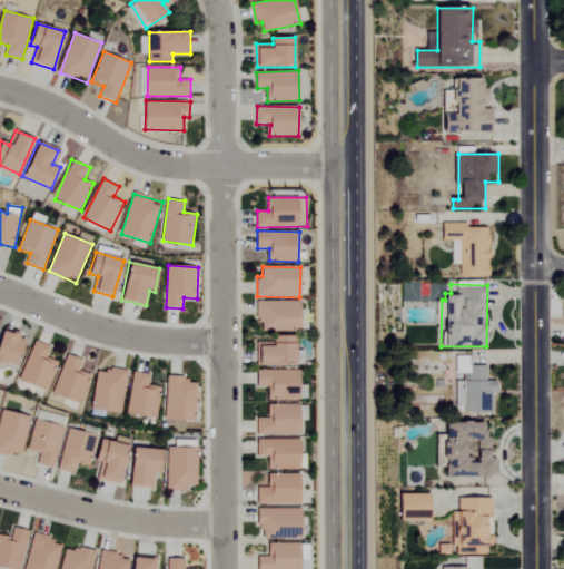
[(300,301),(257,301),(257,320),(263,320),(263,329),(300,330),(300,301)]
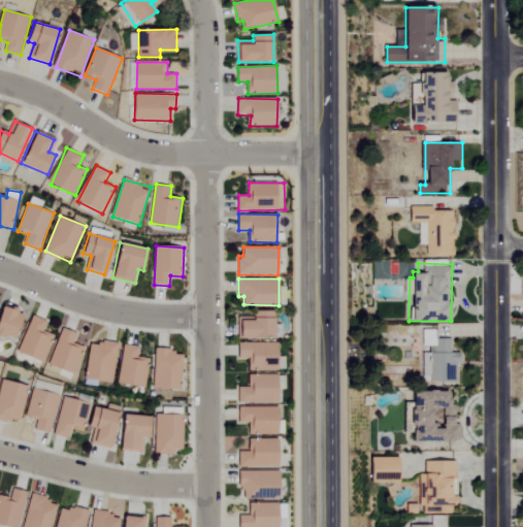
[(0,333),(14,338),(23,309),(0,303),(0,333)]
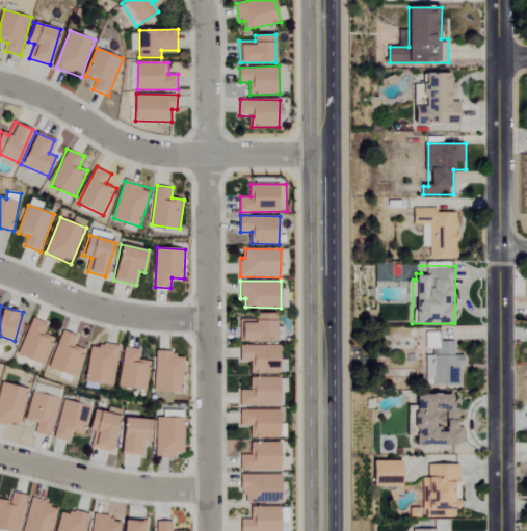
[(241,318),(240,339),(277,340),(277,314),(255,313),(255,319),(241,318)]
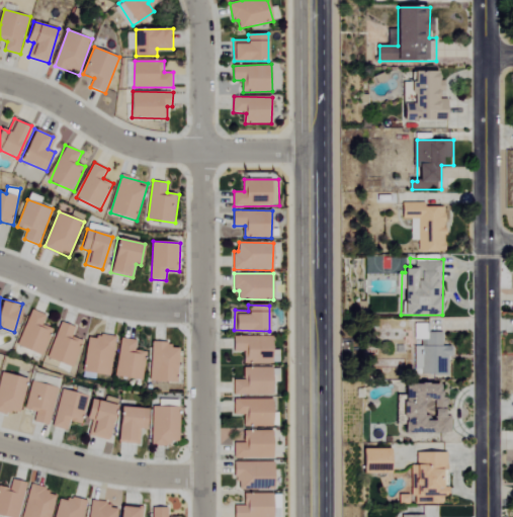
[(46,354),(54,327),(44,324),(48,314),(31,309),(20,346),(46,354)]
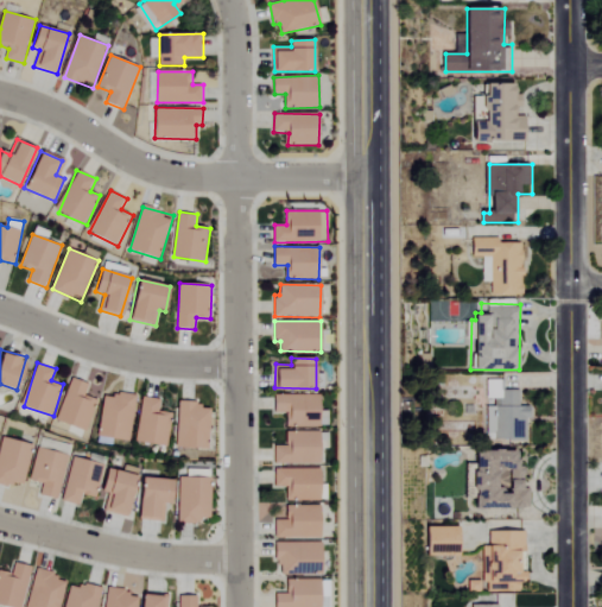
[(58,421),(89,430),(99,398),(87,394),(90,383),(71,377),(58,421)]
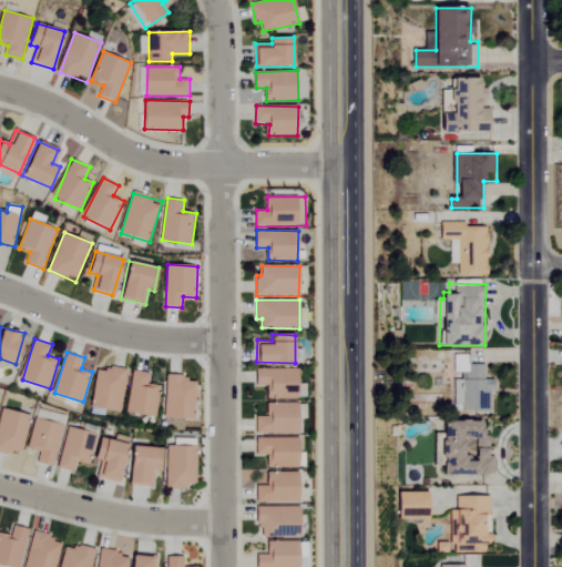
[(456,409),(494,411),(496,378),(487,377),(487,364),(458,363),(458,354),(457,354),(457,371),(469,371),(469,380),(457,380),(456,409)]
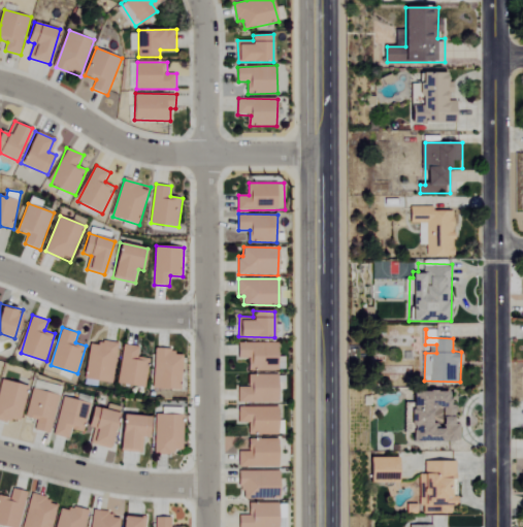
[(120,342),(91,340),(87,379),(116,382),(120,342)]
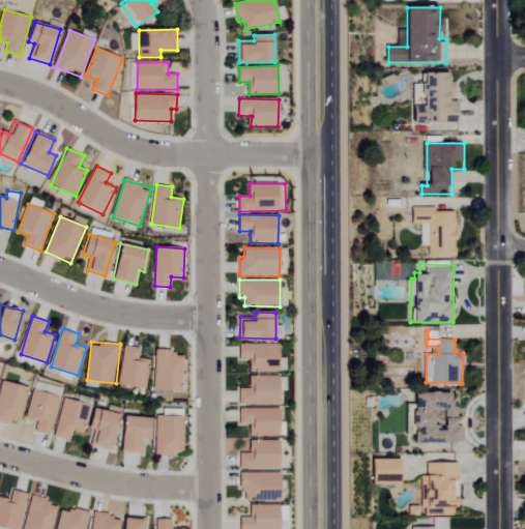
[(148,388),(152,359),(141,358),(142,347),(125,345),(121,385),(148,388)]
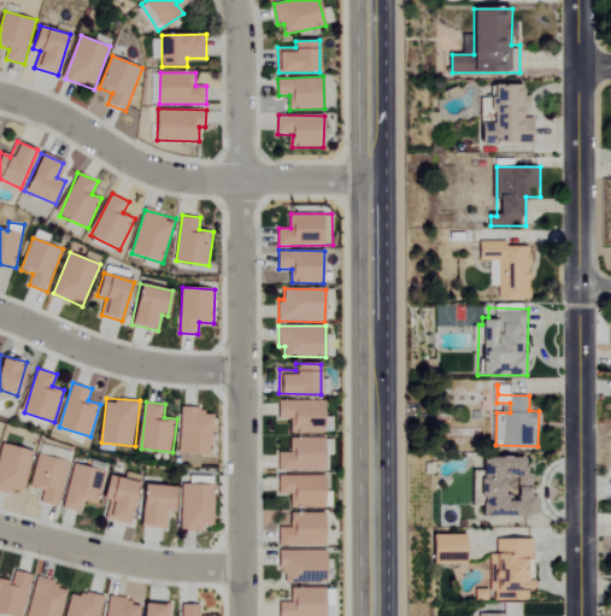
[(215,414),(205,414),(205,406),(183,406),(182,453),(213,455),(215,414)]
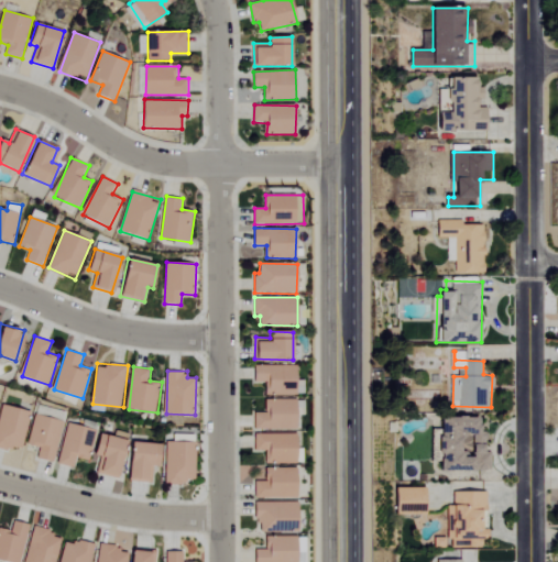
[(297,428),(297,399),(265,399),(265,410),(255,410),(255,428),(297,428)]
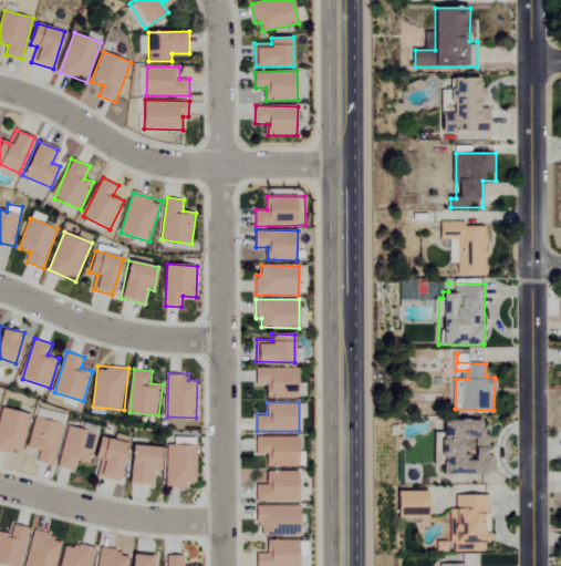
[(0,410),(0,449),(23,453),(30,412),(1,407),(0,410)]
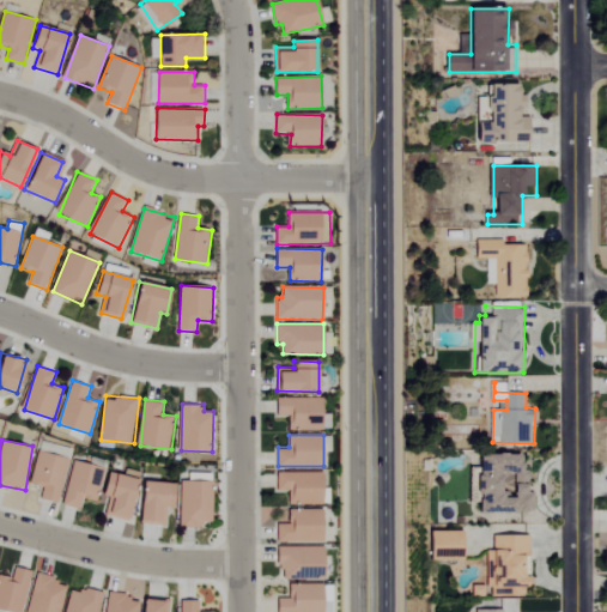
[(40,498),(60,502),(70,456),(38,450),(30,483),(43,485),(40,498)]
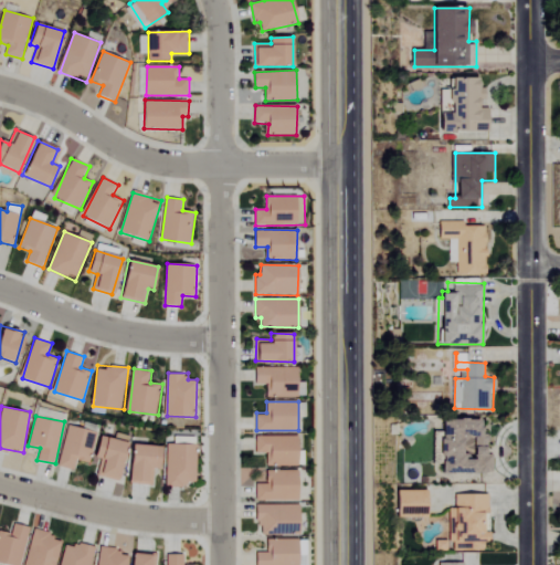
[(443,471),(494,472),(495,456),(490,456),(492,419),(444,418),(443,471)]
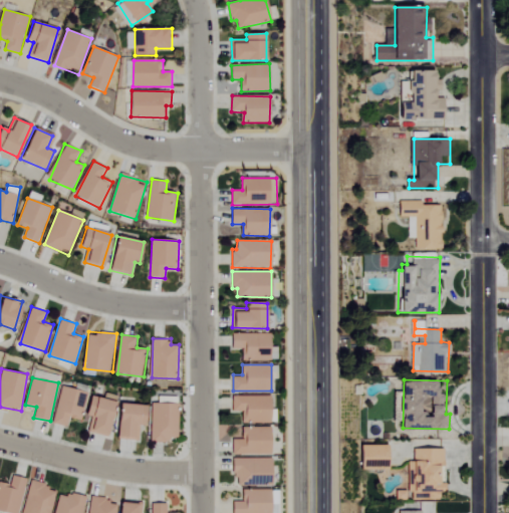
[(69,417),(81,420),(88,392),(62,385),(53,423),(67,426),(69,417)]
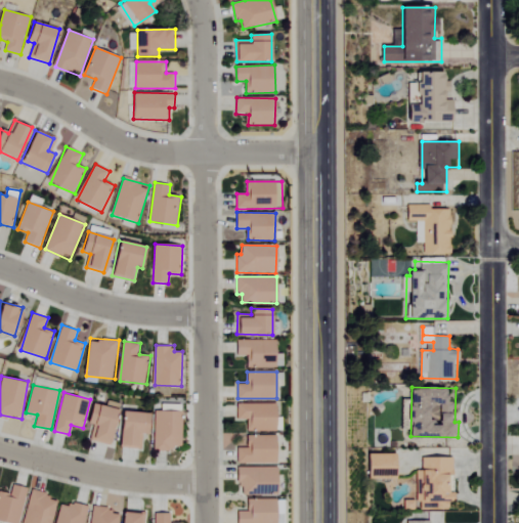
[(113,443),(118,401),(109,400),(107,405),(91,403),(89,424),(93,424),(91,440),(113,443)]
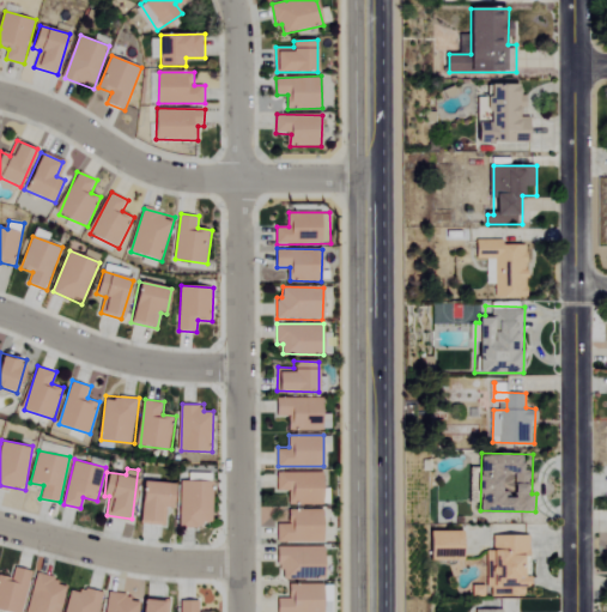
[(323,471),(278,472),(278,489),(290,489),(291,504),(323,503),(323,471)]
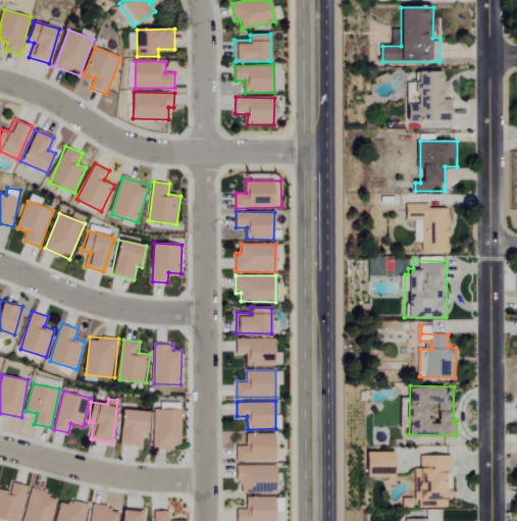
[(182,403),(162,402),(162,408),(155,408),(154,447),(181,447),(182,403)]
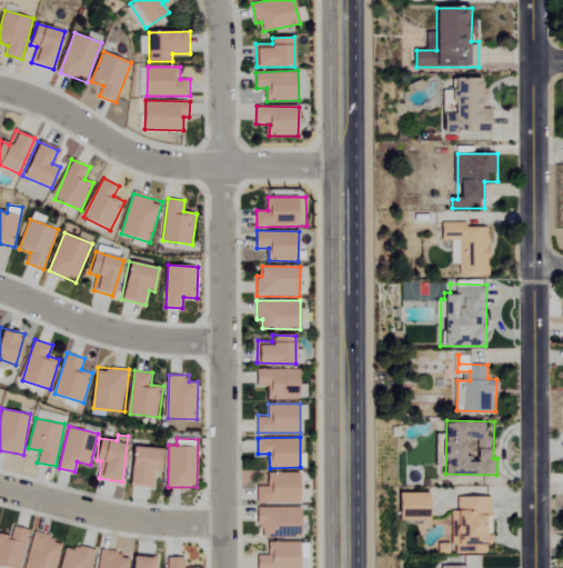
[(130,484),(154,485),(154,470),(162,470),(162,447),(131,446),(130,484)]
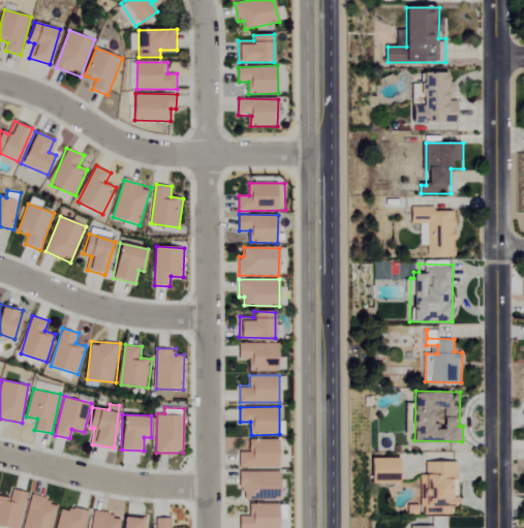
[(240,467),(279,467),(279,439),(250,439),(250,452),(240,452),(240,467)]
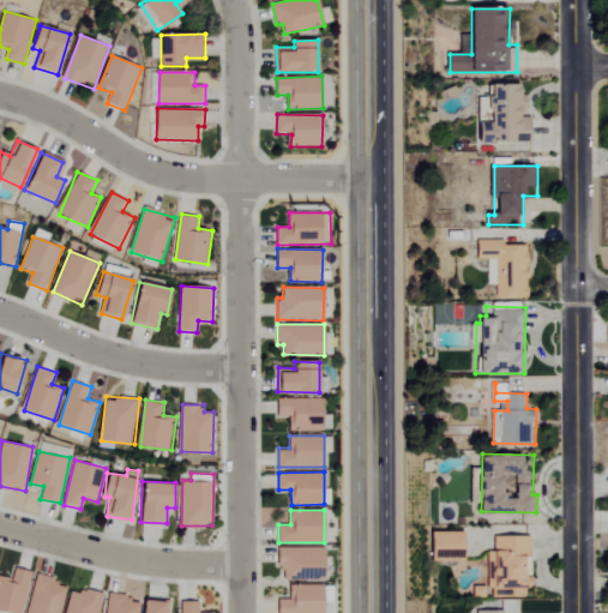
[(467,562),(467,532),(435,530),(435,560),(467,562)]
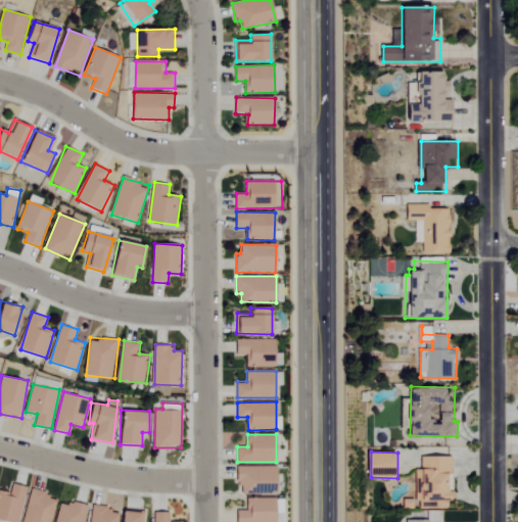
[(453,456),(422,456),(423,468),(418,468),(419,508),(452,508),(451,475),(454,475),(453,456)]
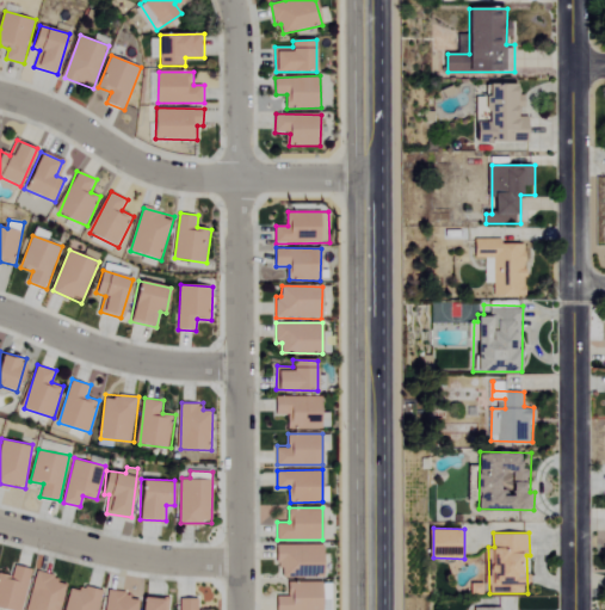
[(279,544),(279,577),(325,575),(323,544),(279,544)]
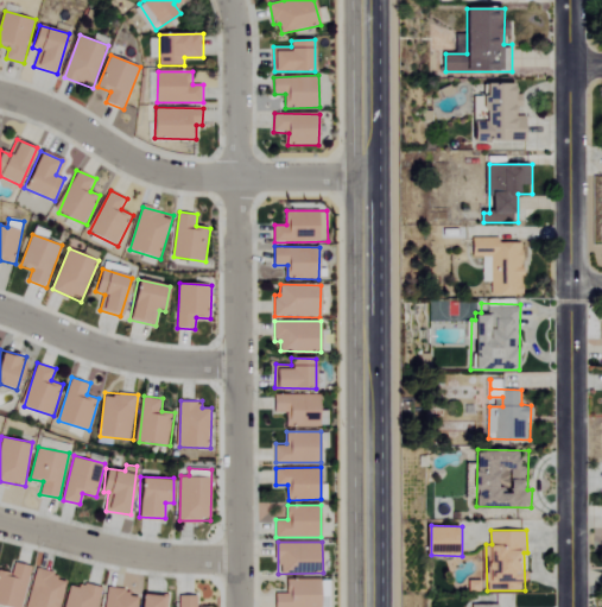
[(0,605),(11,606),(23,606),(32,566),(16,562),(13,573),(0,569),(0,605)]
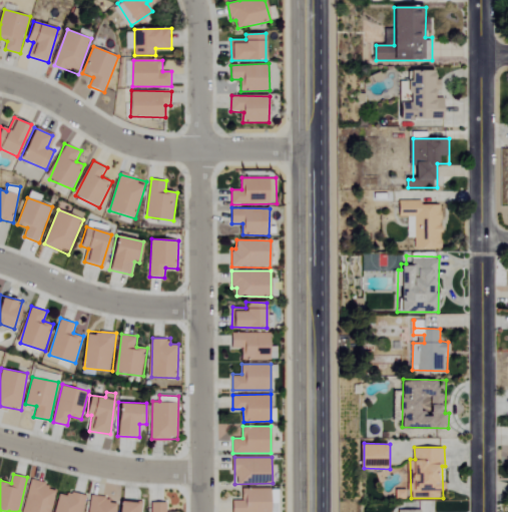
[(23,511),(50,511),(57,487),(31,480),(23,511)]
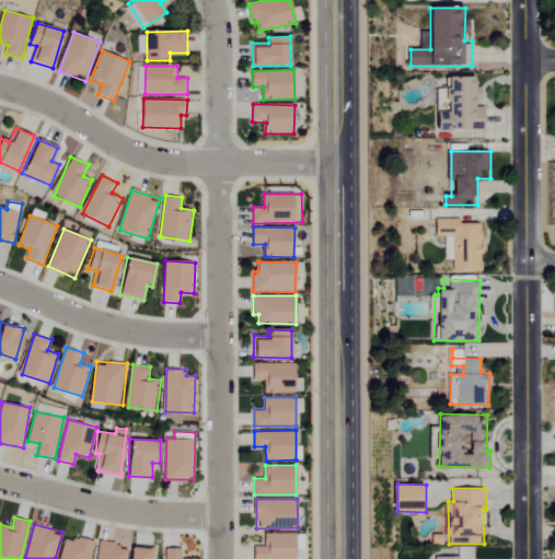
[(265,546),(255,546),(254,558),(296,558),(296,533),(265,533),(265,546)]
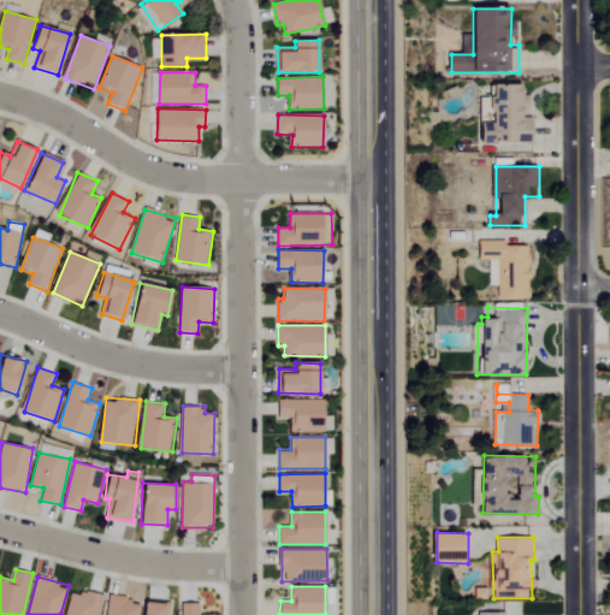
[(65,614),(99,614),(102,595),(70,590),(65,614)]
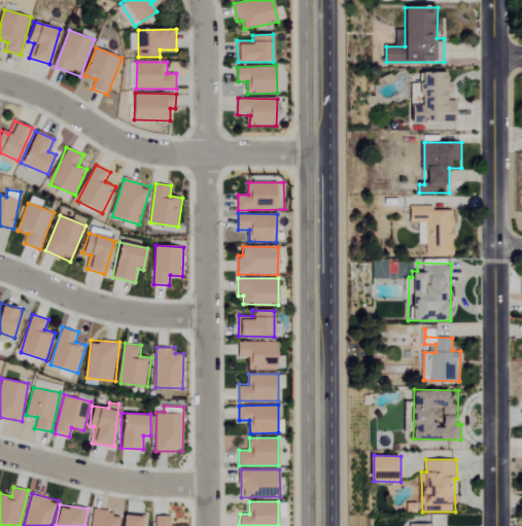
[(92,525),(119,525),(120,517),(111,515),(111,510),(94,507),(92,525)]
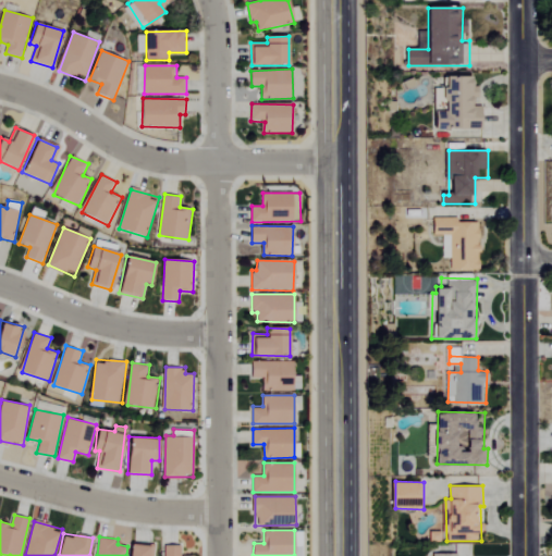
[(129,555),(155,555),(156,544),(130,543),(129,555)]
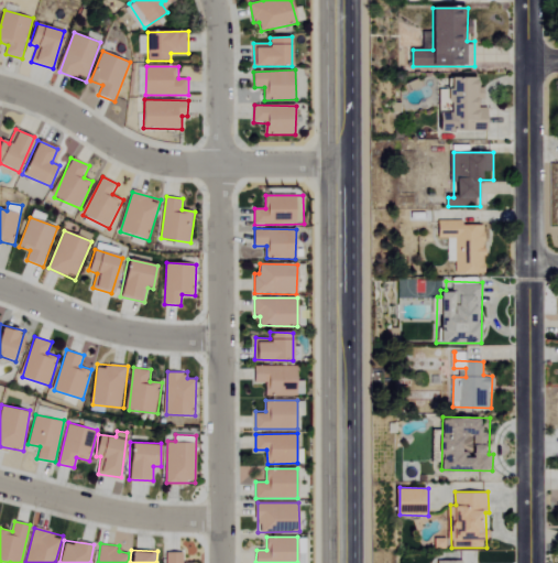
[(197,562),(185,562),(184,552),(167,552),(167,562),(197,562)]
